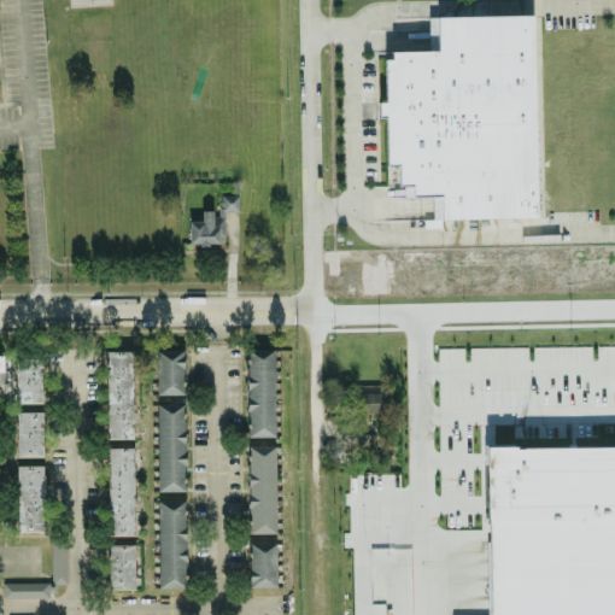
[(539,218),(536,16),(439,17),(439,52),(394,52),(394,59),(387,59),(388,103),(380,103),(380,118),(388,118),(388,167),(402,167),(403,198),(434,197),(434,224),(441,224),(441,220),(539,218)]
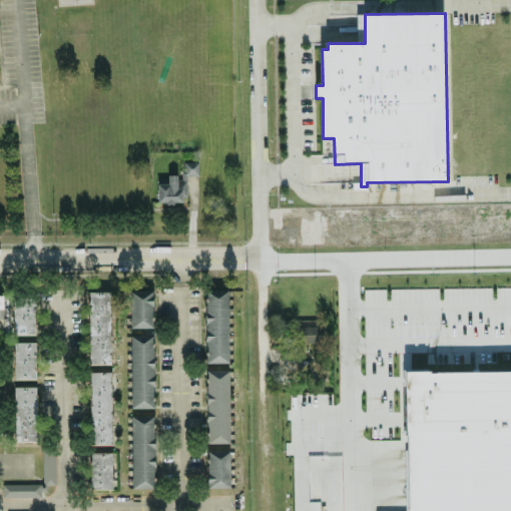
[(199,162),(185,162),(185,175),(169,175),(169,184),(159,184),(159,203),(186,203),(185,176),(200,175),(199,162)]
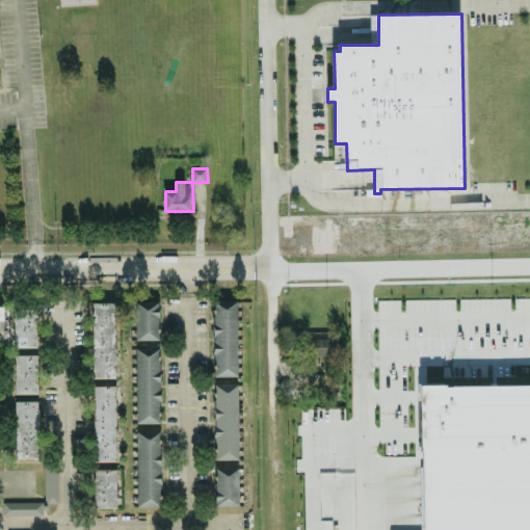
[(160,301),(136,301),(136,341),(161,340),(160,301)]
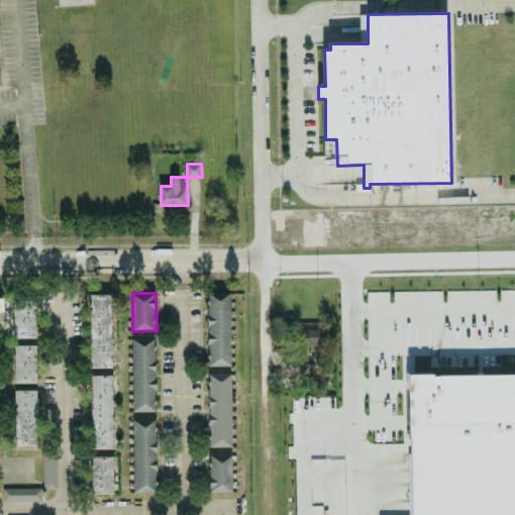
[(231,293),(208,293),(209,366),(232,366),(231,293)]
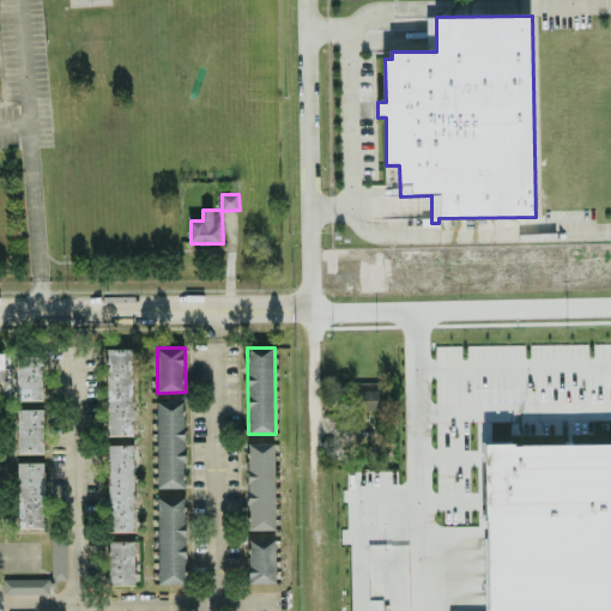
[(134,436),(133,349),(107,349),(108,436),(134,436)]
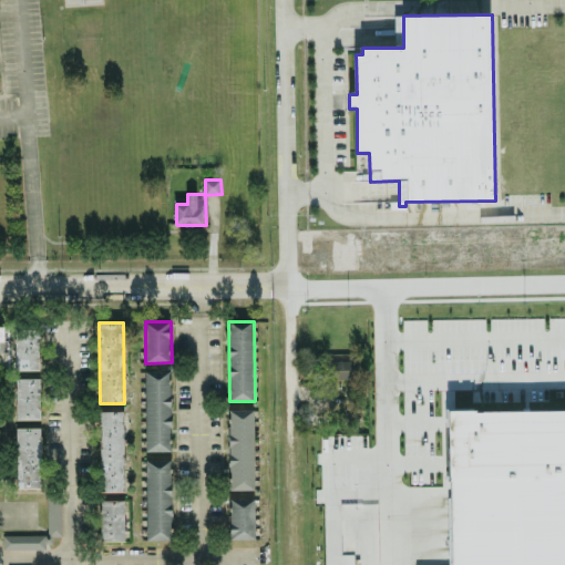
[(40,371),(41,330),(17,329),(17,370),(40,371)]
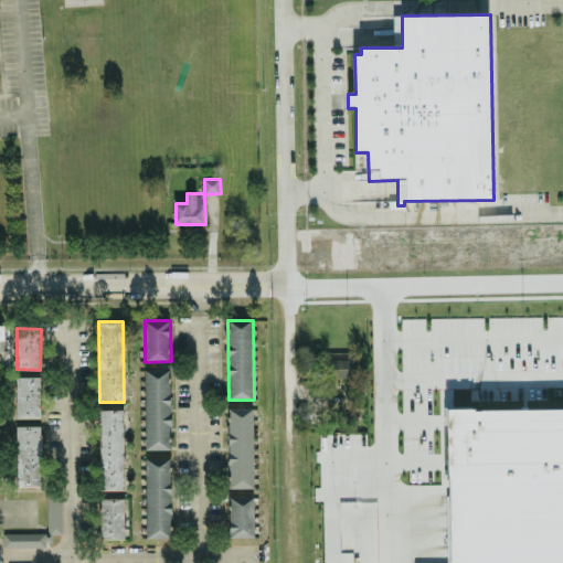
[(172,449),(170,369),(145,370),(147,450),(172,449)]
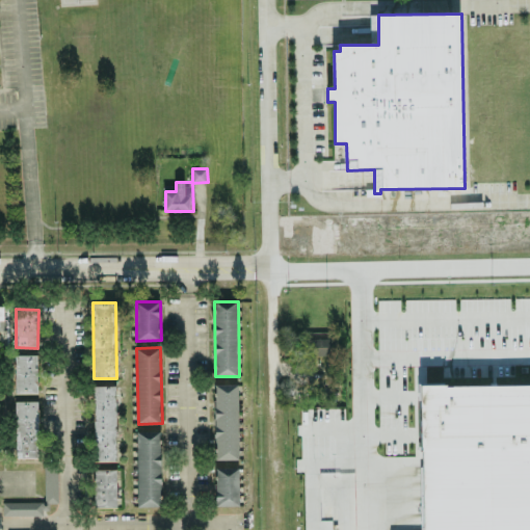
[(38,393),(37,355),(16,355),(16,394),(38,393)]
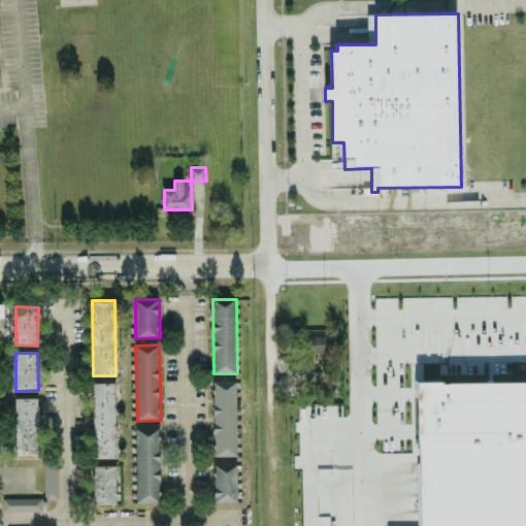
[(238,456),(236,382),(212,382),(215,457),(238,456)]
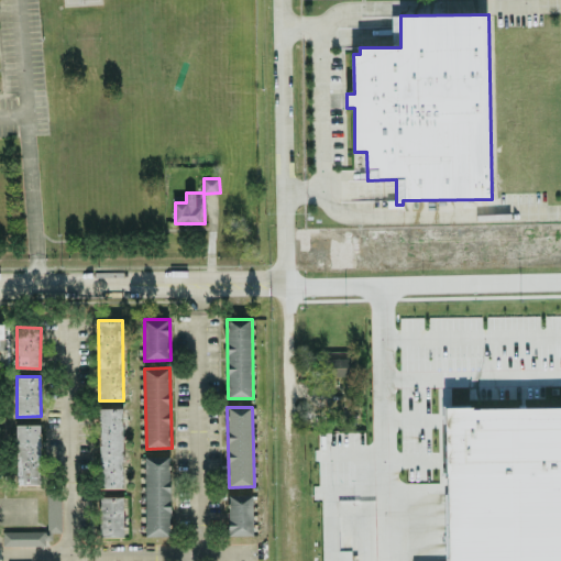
[(560,560),(560,407),(447,408),(448,560),(560,560)]
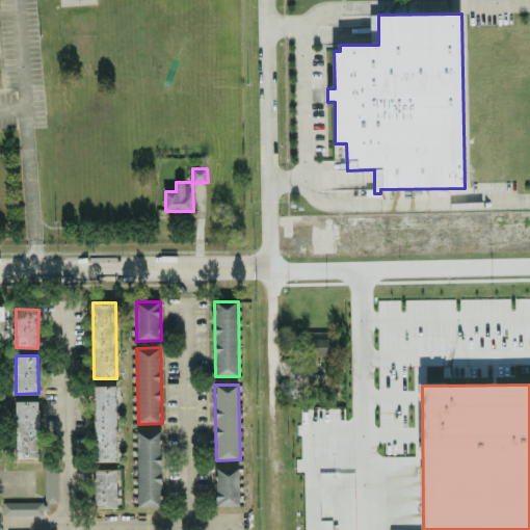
[(116,386),(94,387),(96,461),(117,461),(116,386)]
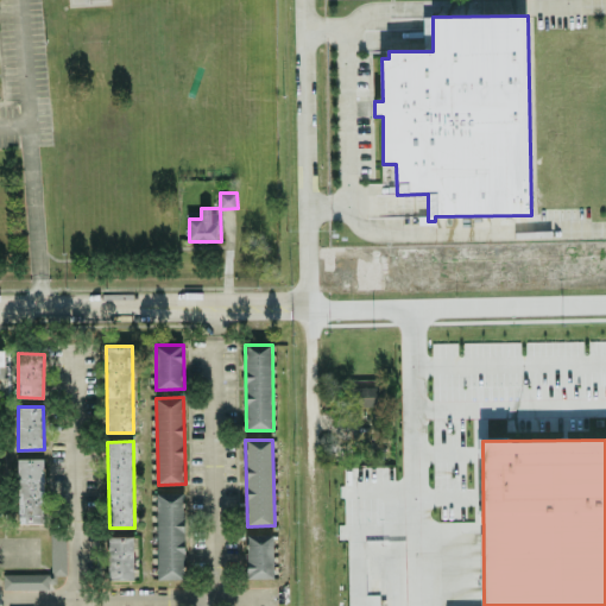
[(44,524),(44,459),(17,459),(16,524),(44,524)]
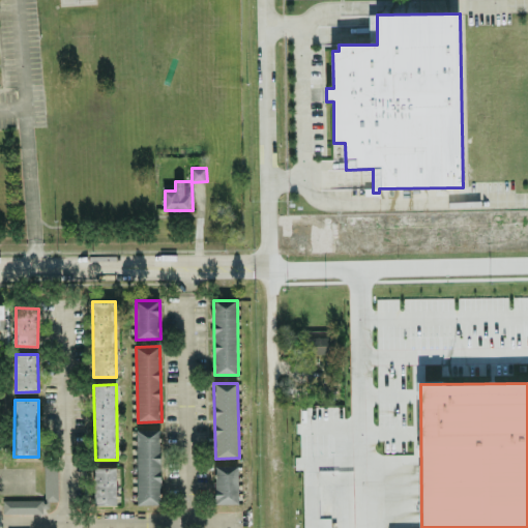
[(160,430),(138,430),(139,505),(162,505),(160,430)]
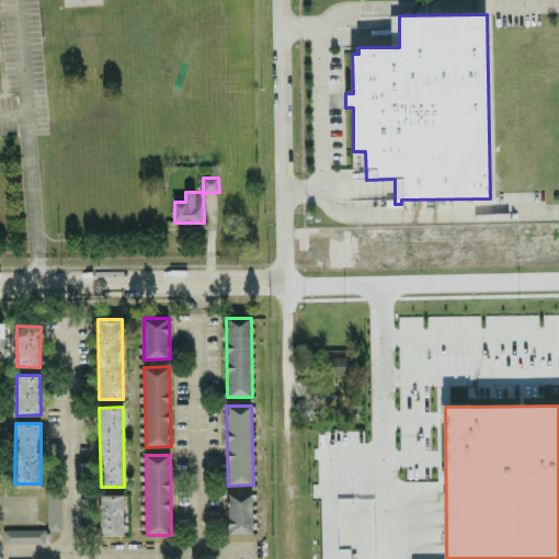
[(253,534),(252,492),(228,493),(228,515),(223,515),(224,534),(253,534)]
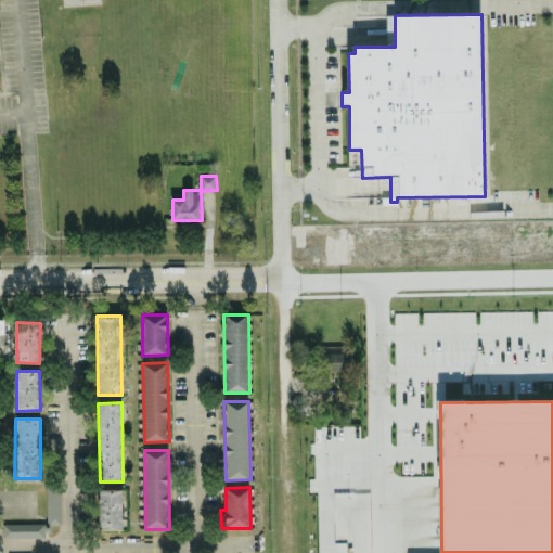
[(124,529),(123,489),(99,490),(99,529),(124,529)]
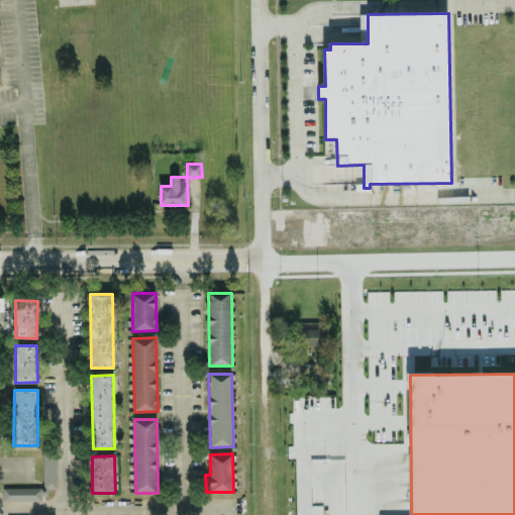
[(58,490),(58,456),(44,456),(45,488),(4,488),(4,501),(49,501),(49,490),(58,490)]
